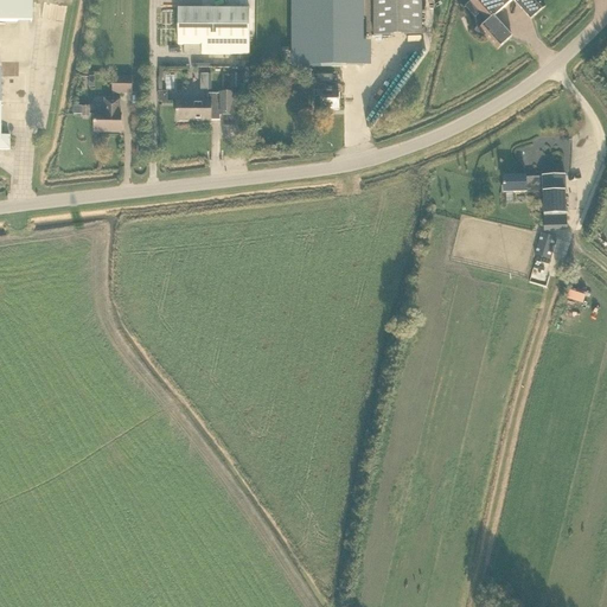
[(0,0),(0,21),(31,23),(31,0),(0,0)]
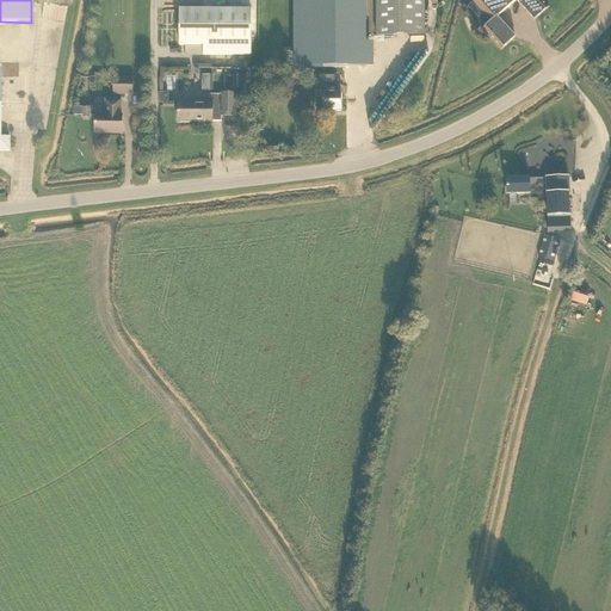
[(365,0),(306,0),(307,68),(366,67),(365,0)]
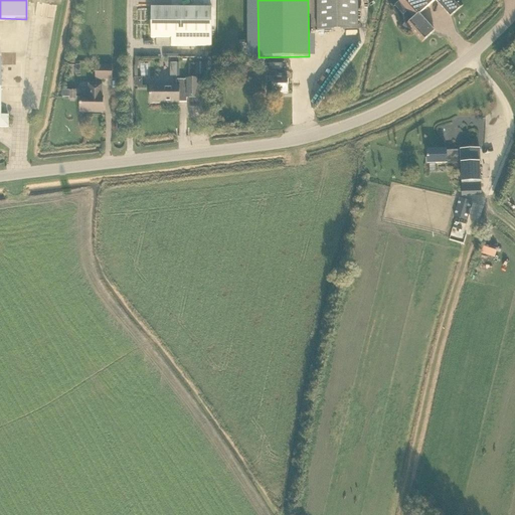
[(357,0),(317,0),(318,30),(358,30),(357,0)]
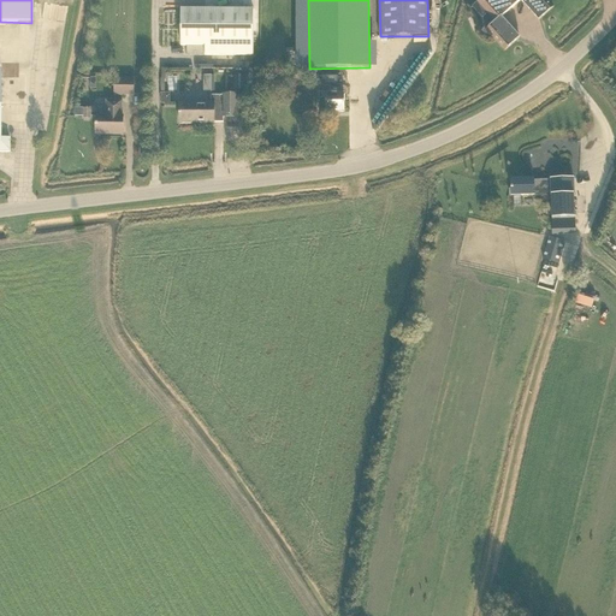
[(497,22),(487,30),(505,51),(520,37),(502,18),(521,1),(539,21),(554,7),(546,0),(480,0),(479,3),(497,22)]
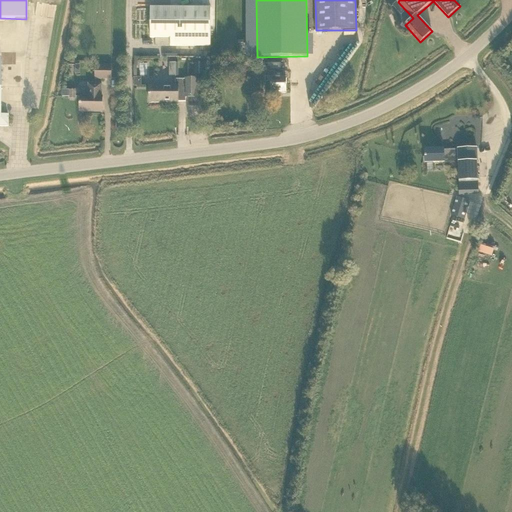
[(171,38),(170,46),(211,47),(211,8),(151,8),(150,38),(171,38)]
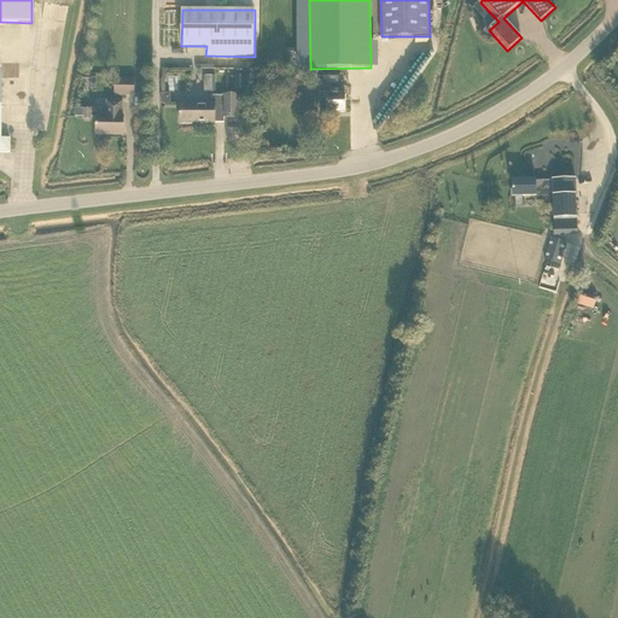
[(0,152),(10,153),(10,139),(0,139),(0,70),(0,152)]
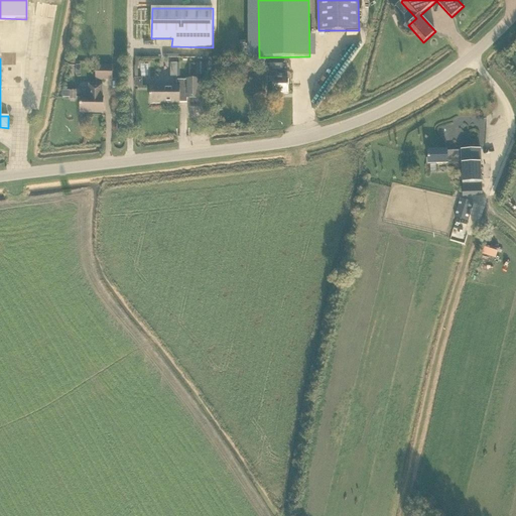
[(170,78),(180,78),(179,63),(170,63),(170,78)]
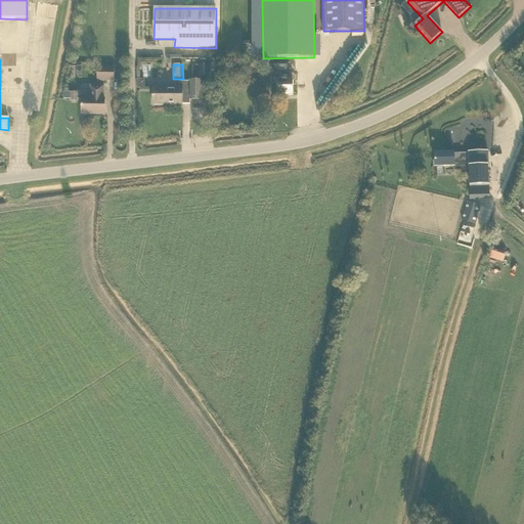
[(209,64),(200,64),(201,77),(209,76),(209,64)]
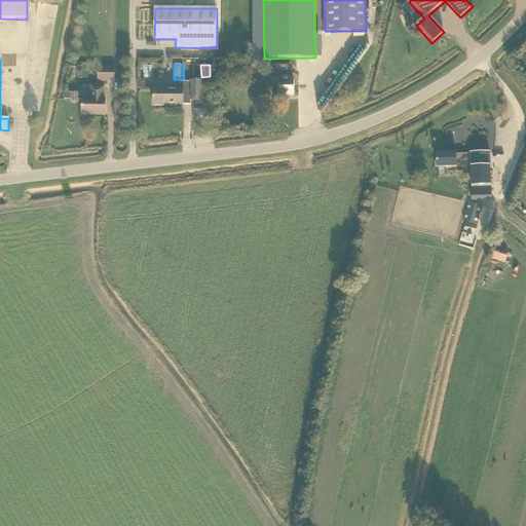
[(99,67),(99,79),(115,80),(115,68),(99,67)]
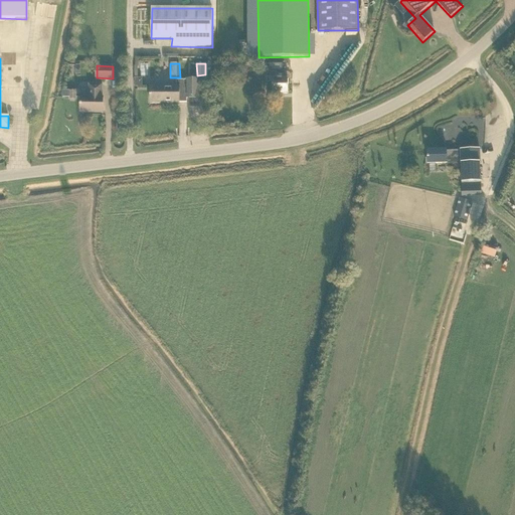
[(170,105),(180,105),(180,103),(187,103),(187,98),(199,98),(199,79),(187,79),(187,80),(177,80),(177,87),(150,87),(150,104),(170,104),(170,105)]
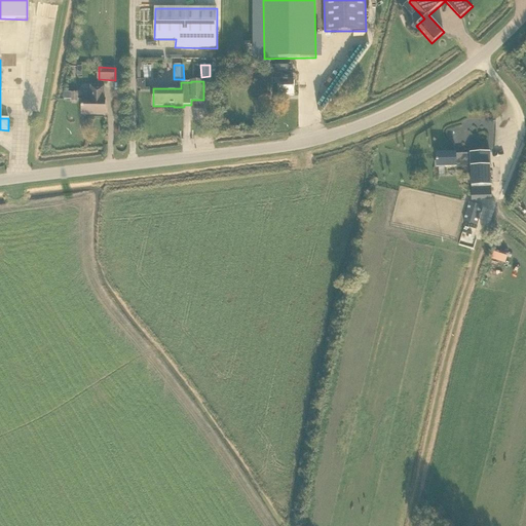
[(104,100),(105,87),(91,86),(91,100),(82,100),(82,115),(105,115),(106,100),(104,100)]
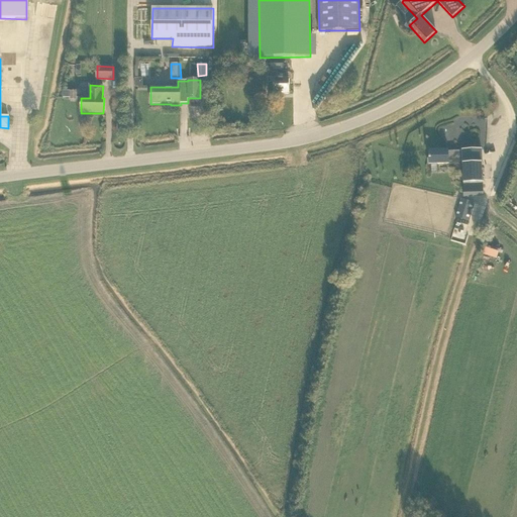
[(462,150),(462,151),(448,151),(429,151),(430,165),(449,165),(449,164),(462,164),(463,184),(483,183),(482,149),(462,150)]
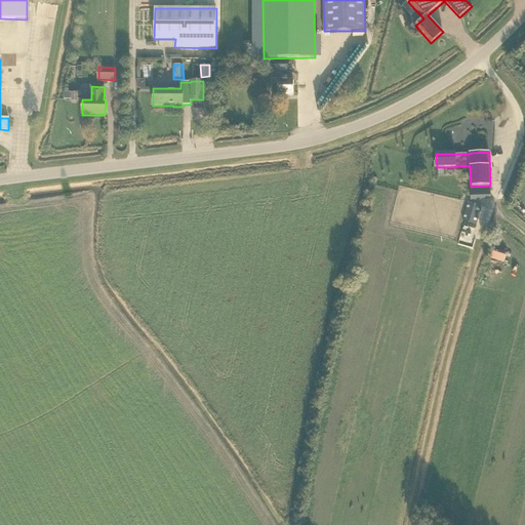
[(491,187),(471,188),(471,199),(491,198),(491,187)]
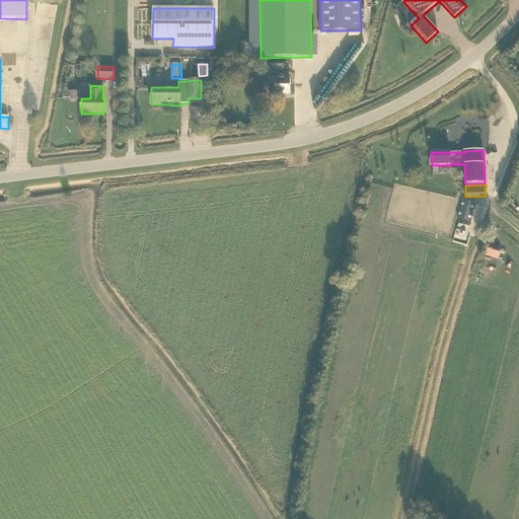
[(469,223),(473,211),(475,203),(462,200),(457,219),(469,223)]
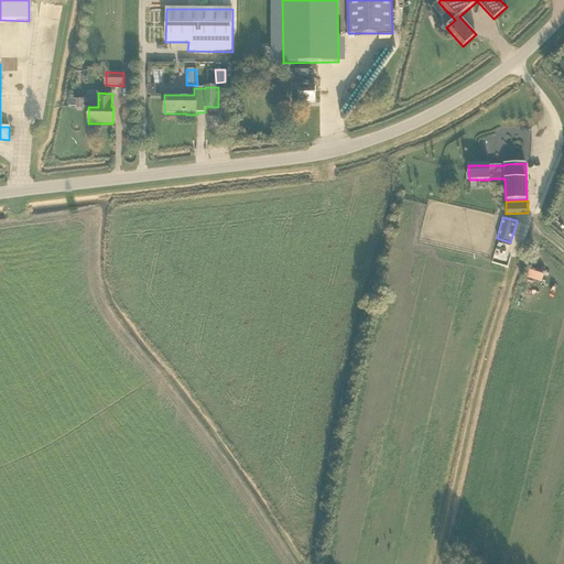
[(509,262),(511,250),(497,248),(496,260),(509,262)]
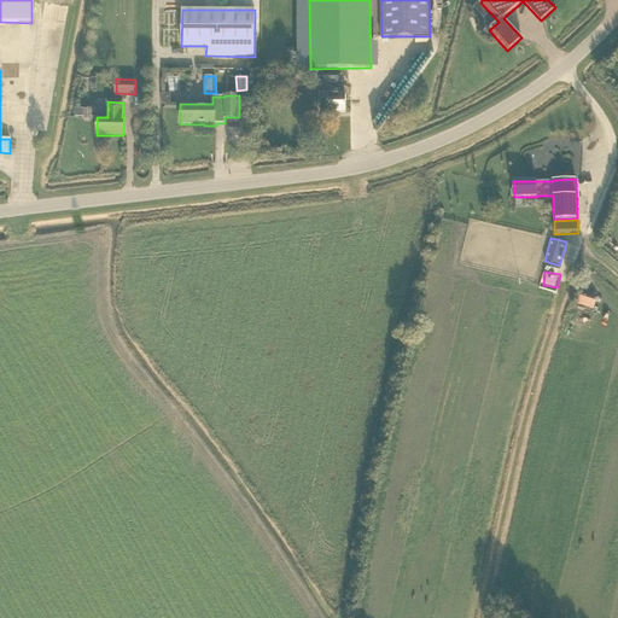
[(582,297),(579,307),(596,310),(599,302),(582,297)]
